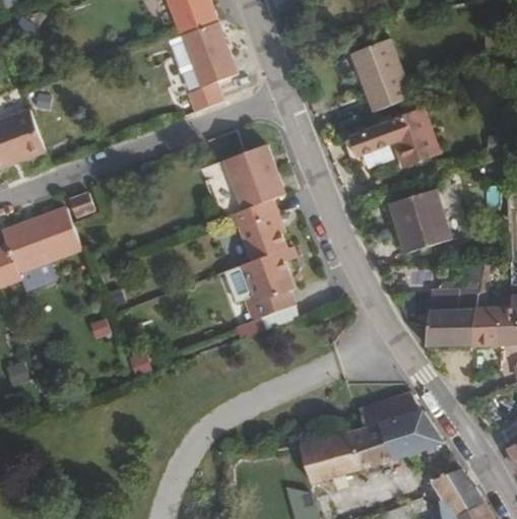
[(219,21),(211,0),(169,0),(182,35),(184,34),(219,21)]
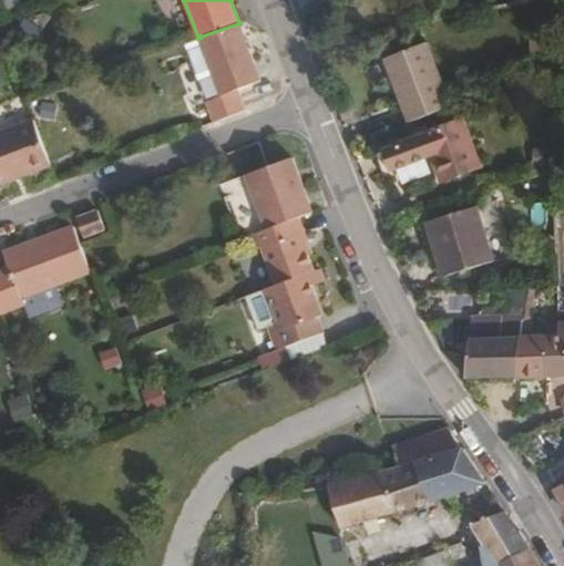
[(259,80),(239,23),(201,37),(221,94),(205,100),(213,122),(244,111),(236,89),(259,80)]
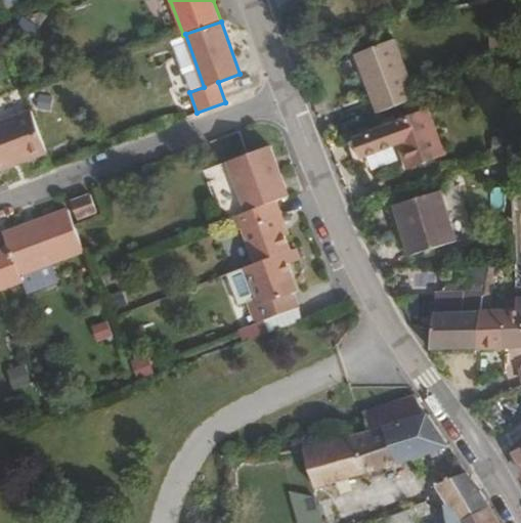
[(409,83),(392,39),(354,53),(378,115),(416,100),(409,83)]
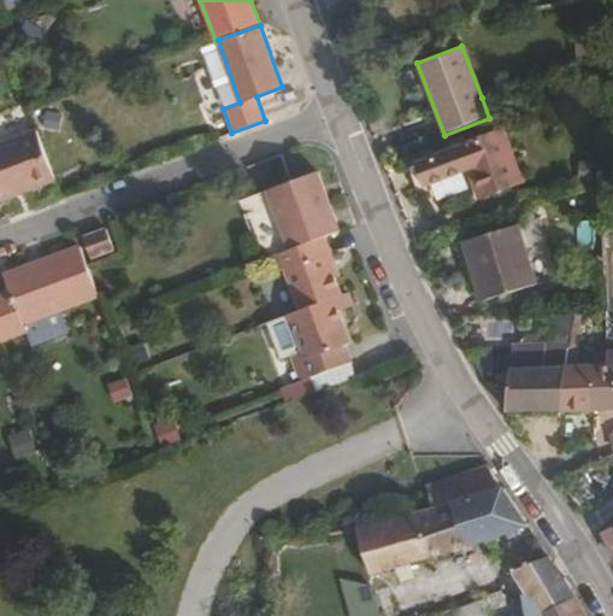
[(377,69),(372,56),(357,60),(363,75),(377,69)]
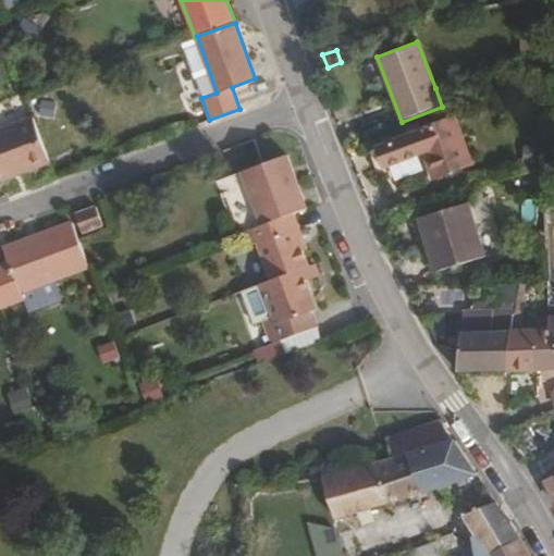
[(0,176),(49,159),(33,114),(0,126),(0,176)]
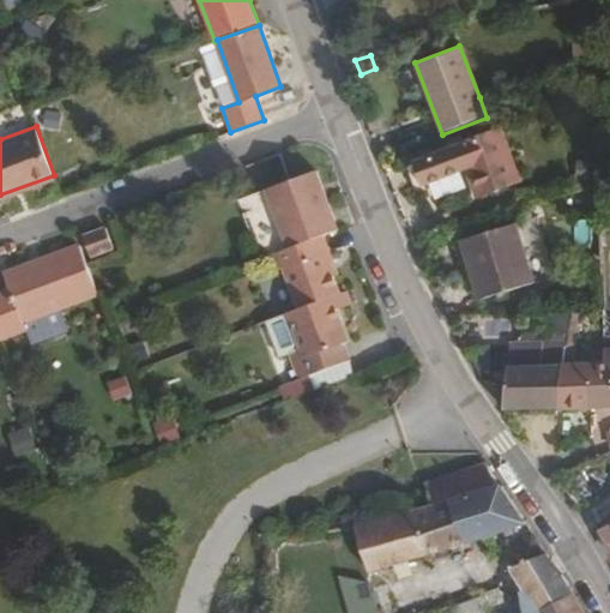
[(519,181),(500,128),(490,132),(506,186),(519,181)]
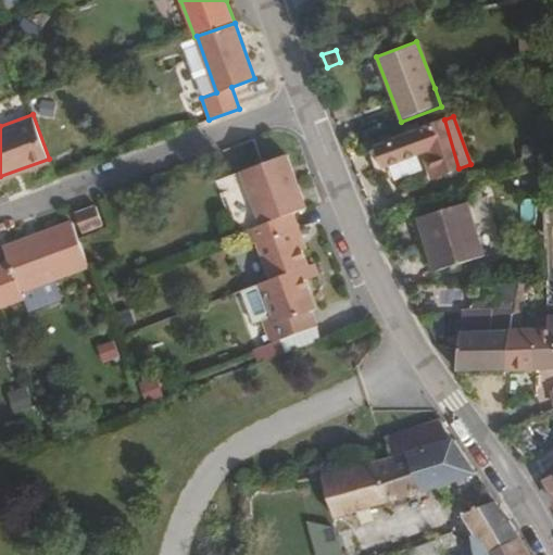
[(459,168),(444,120),(375,146),(382,165),(425,151),(435,177),(459,168)]
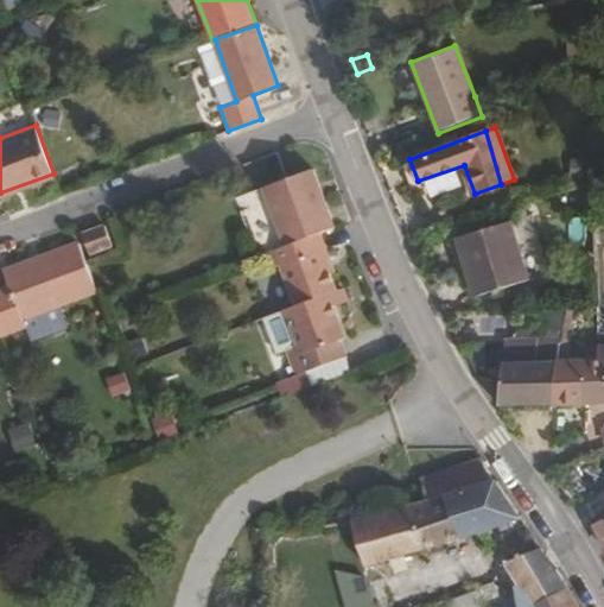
[(330,228),(309,169),(260,187),(280,246),(315,234),(319,232),(330,228)]
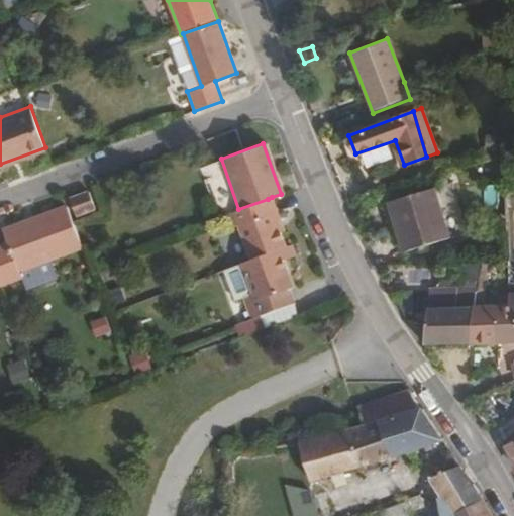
[(362,174),(391,156),(385,145),(355,163),(362,174)]
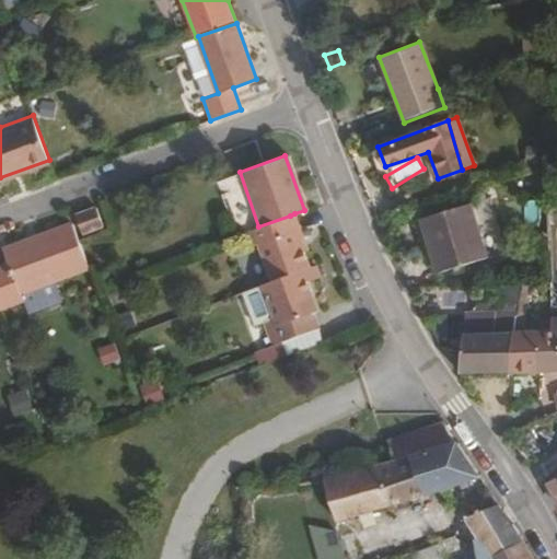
[(484,258),(475,224),(470,204),(419,217),(433,271),(484,258)]
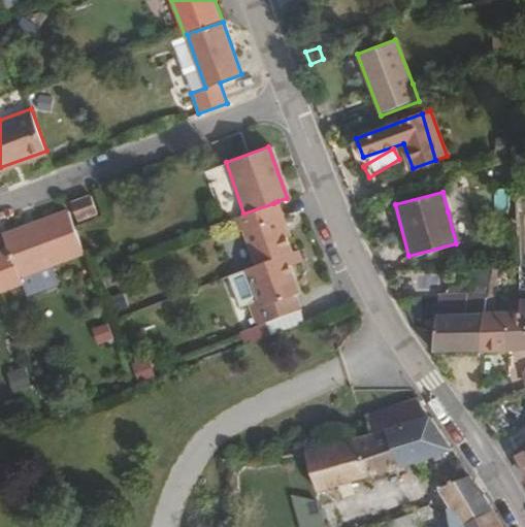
[(98,211),(92,194),(71,201),(77,220),(98,211)]
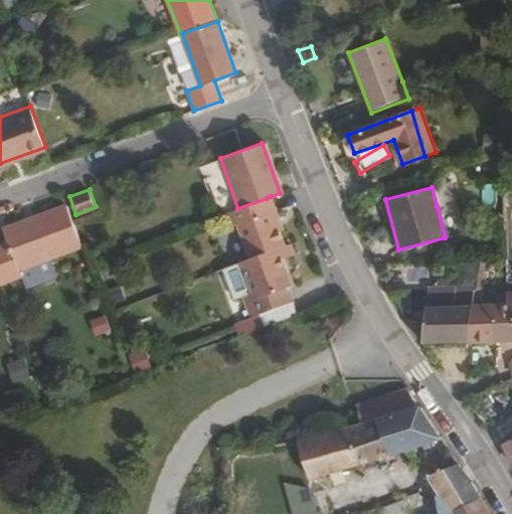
[(283,229),(271,196),(267,198),(278,231),(283,229)]
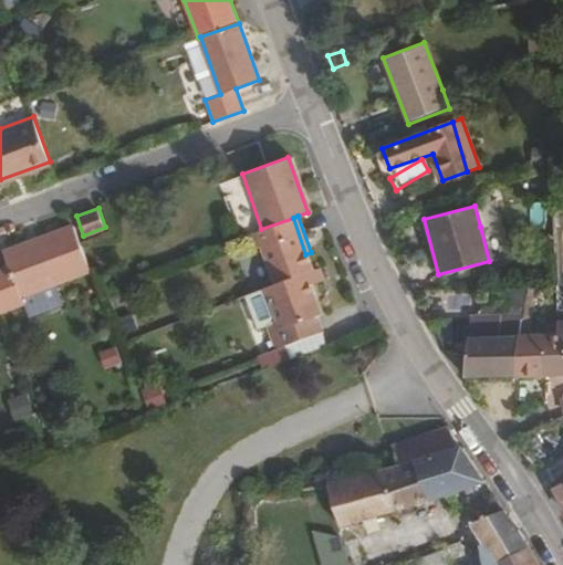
[(305,254),(293,218),(261,229),(242,236),(248,250),(261,244),(274,283),(310,271),(318,269),(311,252),(305,254)]
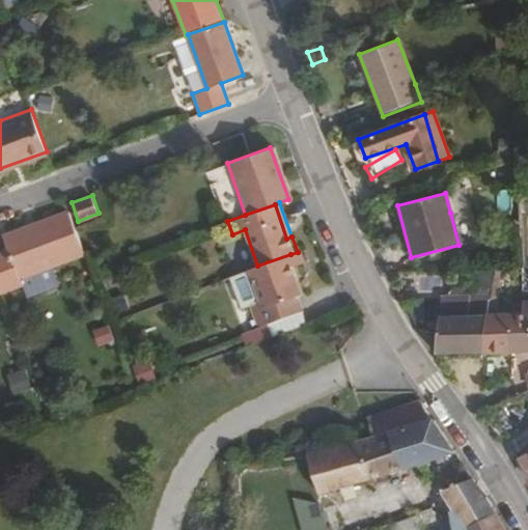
[(83,252),(67,208),(1,233),(5,248),(0,249),(0,288),(19,281),(18,275),(83,252)]
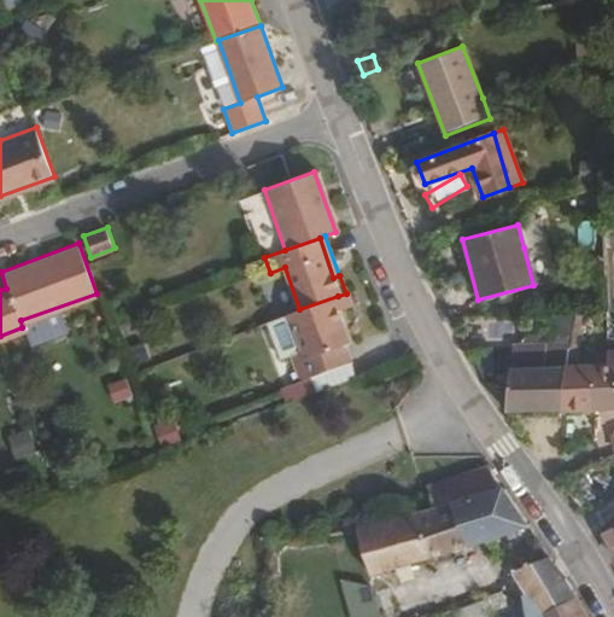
[(357,303),(352,291),(346,294),(338,296),(343,309),(357,303)]
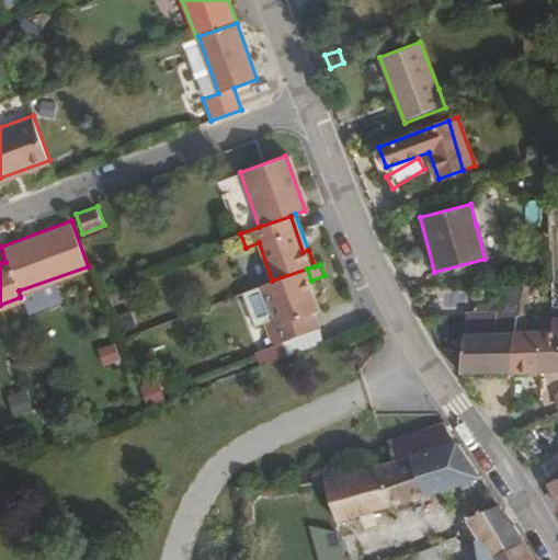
[(317,311),(309,293),(315,290),(311,281),(307,269),(272,281),(261,285),(273,317),(263,320),(272,345),(322,327),(317,311)]
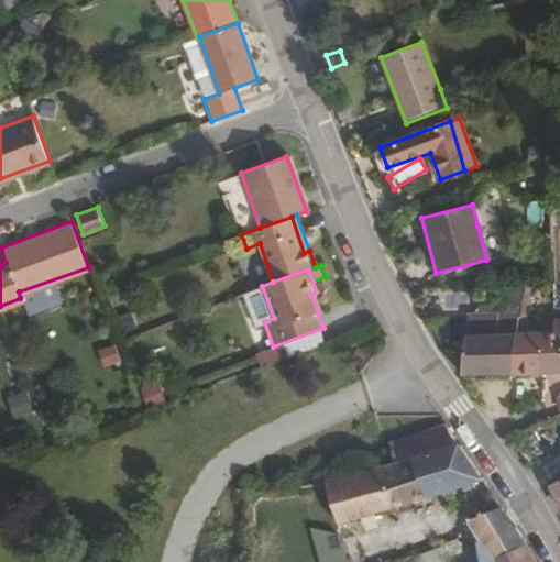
[(324,310),(316,291),(310,294),(318,312),(324,310)]
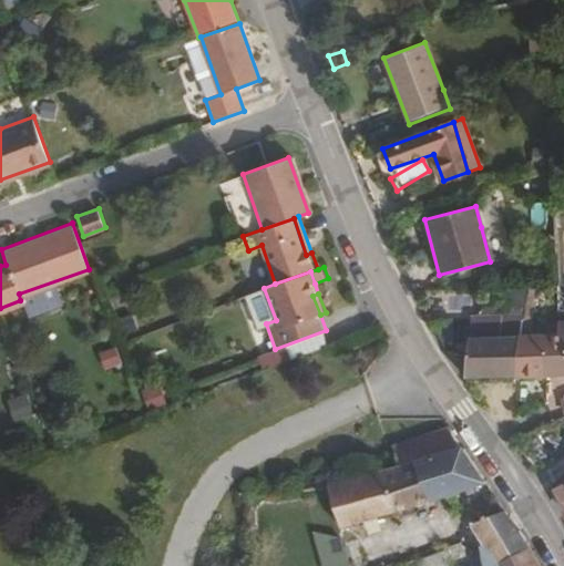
[(515,376),(515,337),(515,316),(492,317),(492,338),(468,339),(463,369),(463,377),(515,376)]
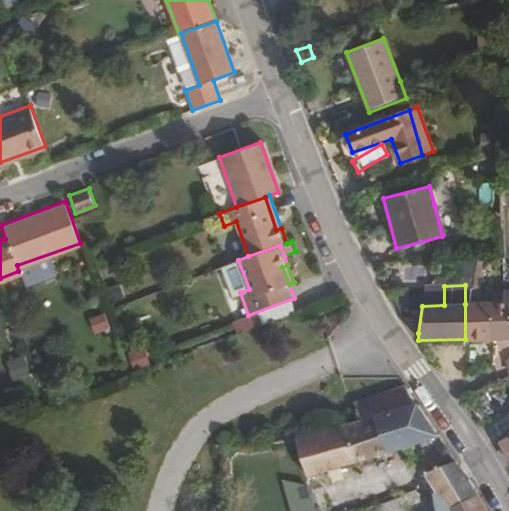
[(508,336),(508,302),(503,303),(471,304),(465,304),(465,339),(486,339),(508,336)]
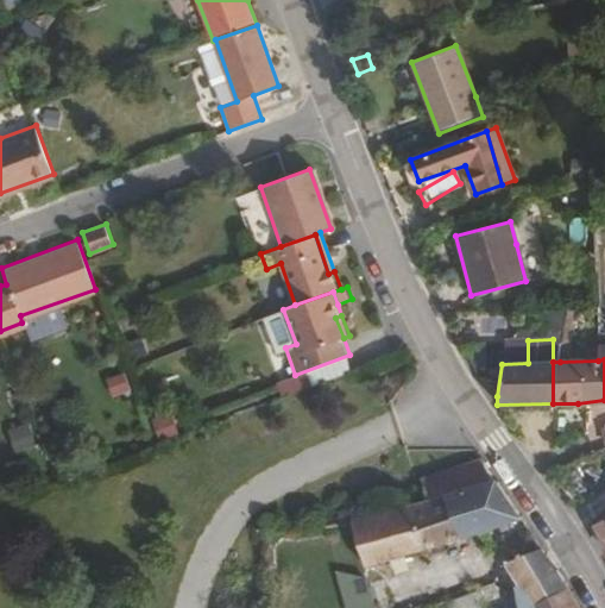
[(516,518),(478,461),(418,480),(424,501),(350,520),(363,569),(422,551),(516,518)]
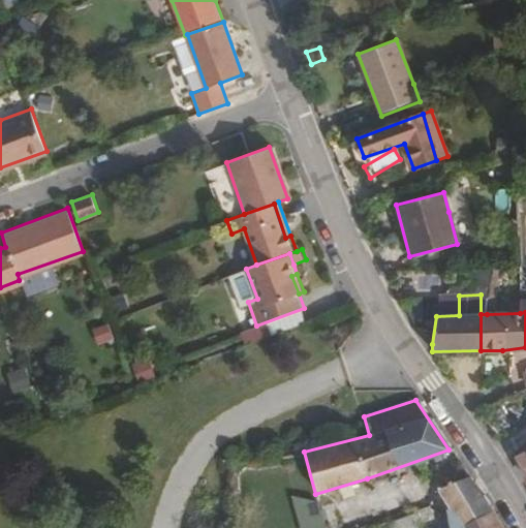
[(525,448),(516,455),(525,476),(525,448)]
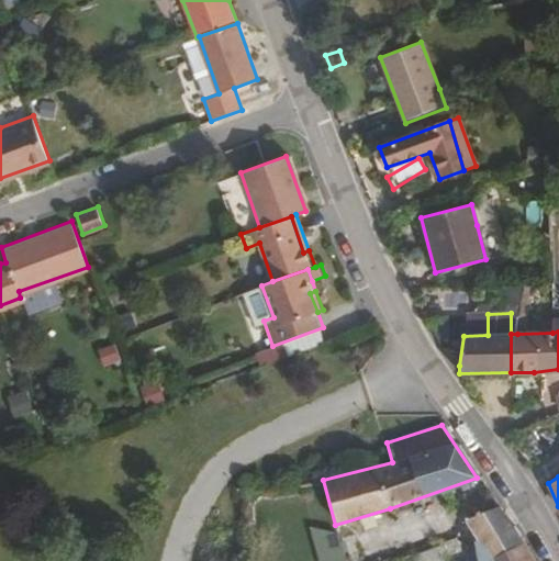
[(496,507),(485,491),(459,502),(467,519),(496,507)]
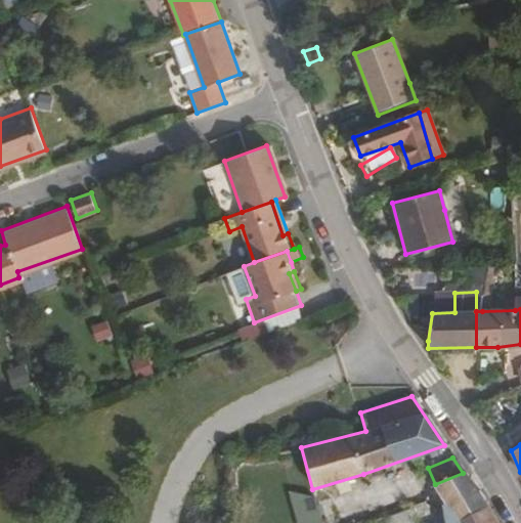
[(450,502),(475,490),(463,473),(435,484),(440,506),(450,502)]
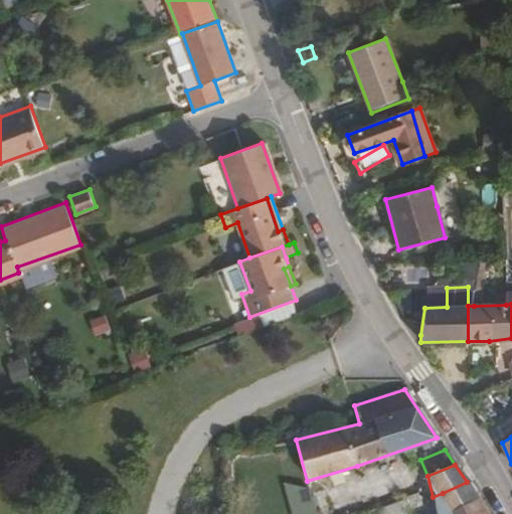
[(484,513),(467,482),(443,493),(433,497),(437,513),(484,513)]
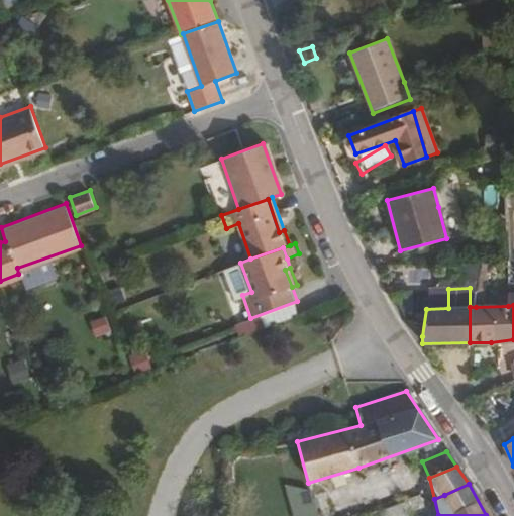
[(330,515),(322,492),(307,497),(306,494),(287,491),(294,515),(330,515)]
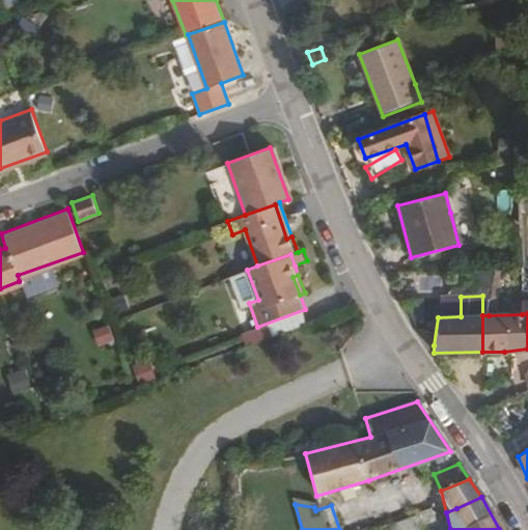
[(450,529),(446,512),(397,529),(450,529)]
